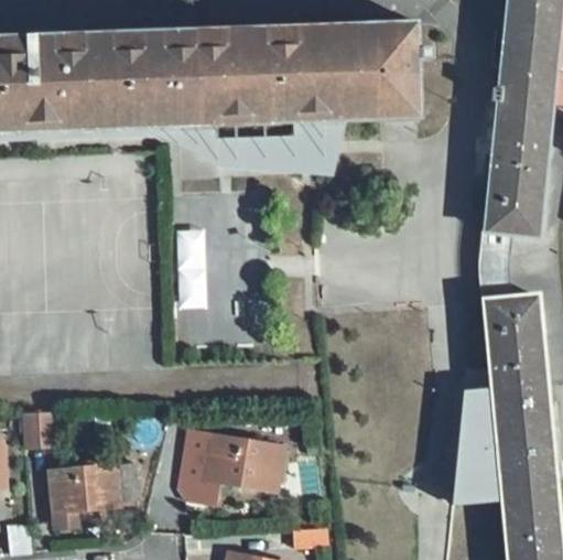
[(11,0),(13,32),(0,32),(0,129),(417,116),(413,19),(100,30),(98,0),(11,0)]
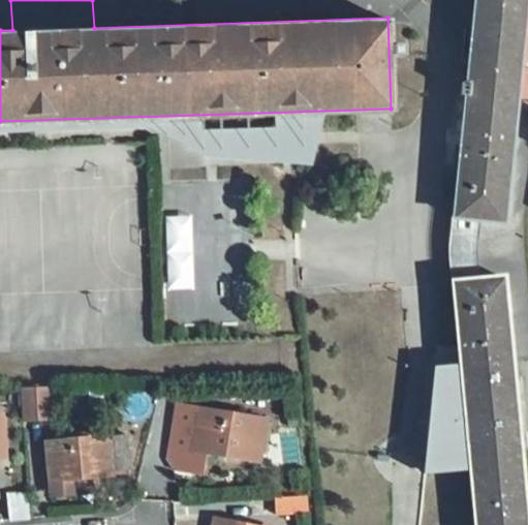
[(473,0),(466,80),(461,79),(460,91),(465,91),(457,171),(431,168),(426,211),(449,214),(479,217),(503,220),(517,92),(527,93),(527,0),(473,0)]
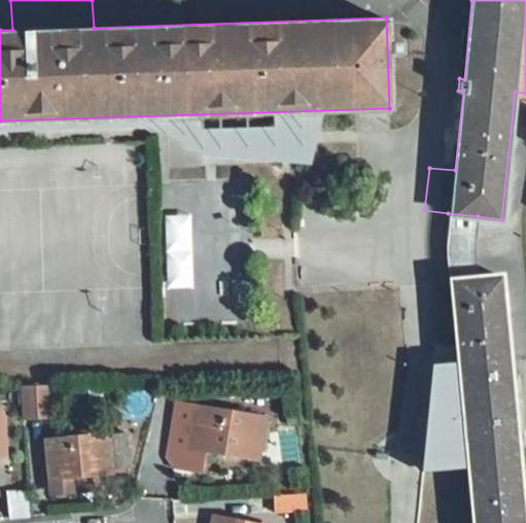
[(176,201),(171,217),(177,227),(190,225),(195,217),(191,200),(183,198),(176,201)]
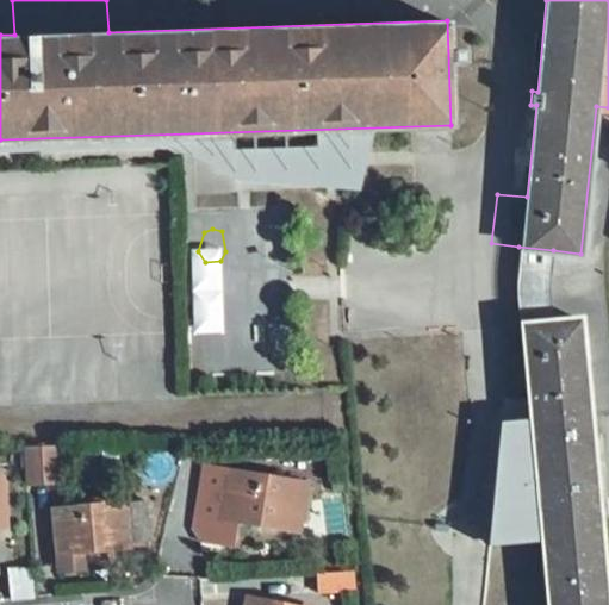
[(203,268),(197,275),(197,295),(205,303),(223,303),(229,294),(229,274),(223,268),(203,268)]
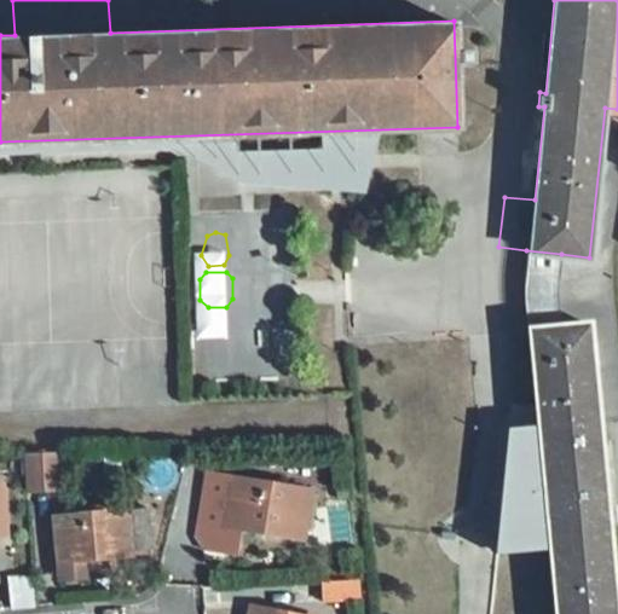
[(226,314),(208,313),(204,314),(202,324),(209,343),(219,346),(227,342),(229,322),(226,314)]
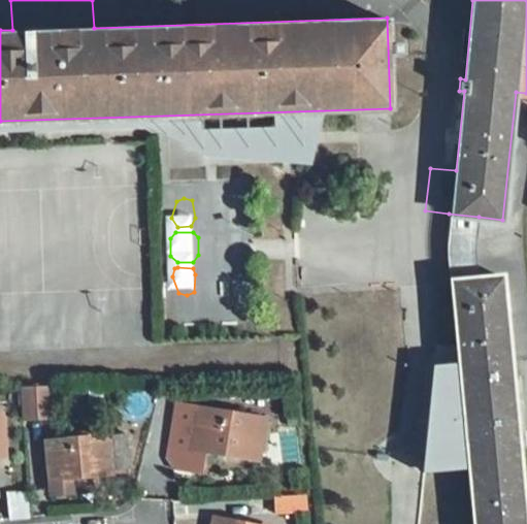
[(526,523),(502,273),(333,292),(337,336),(352,335),(354,353),(333,355),(349,523),(526,523)]
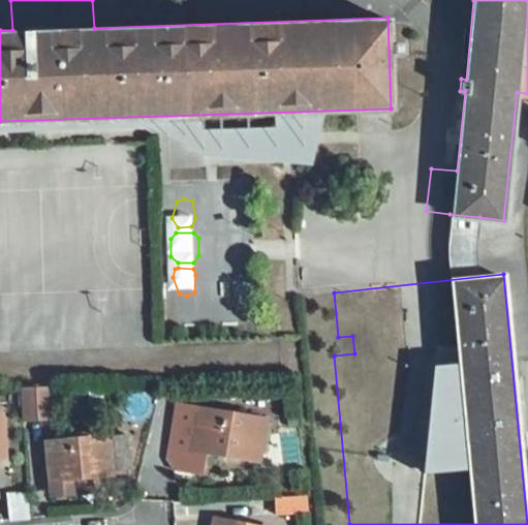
[(50,383),(19,385),(22,417),(52,414),(50,383)]
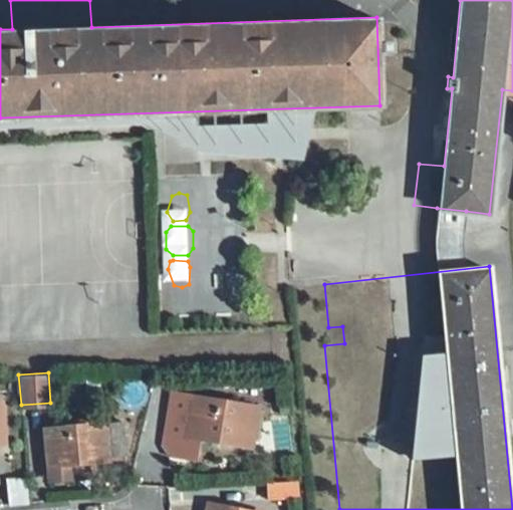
[(88,372),(79,374),(79,385),(88,385),(88,372)]
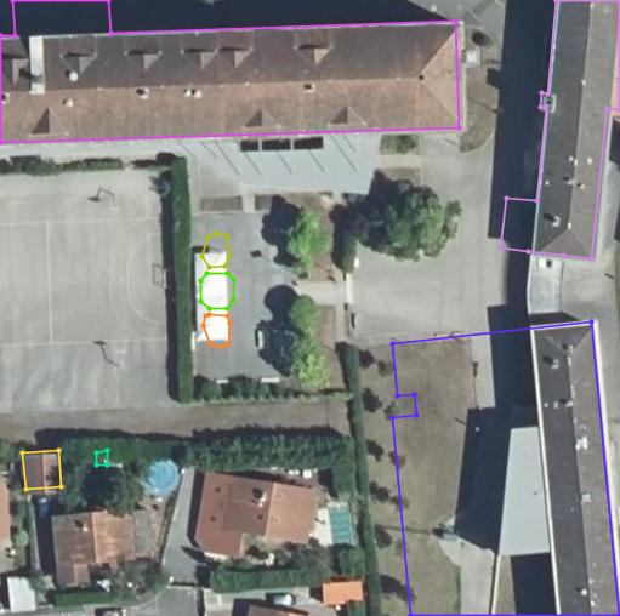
[(311,488),(231,475),(222,524),(302,537),(311,488)]
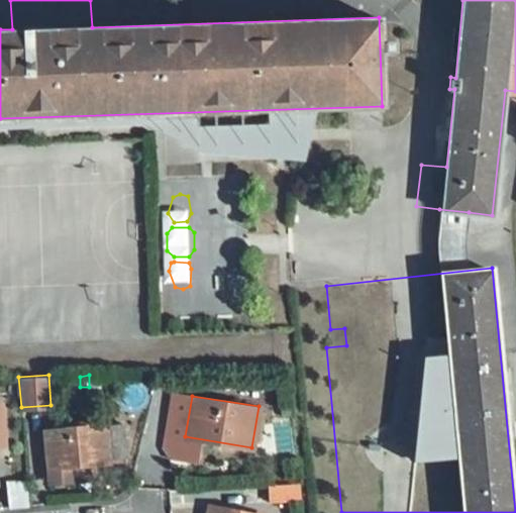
[(280,406),(281,414),(289,413),(288,405),(280,406)]
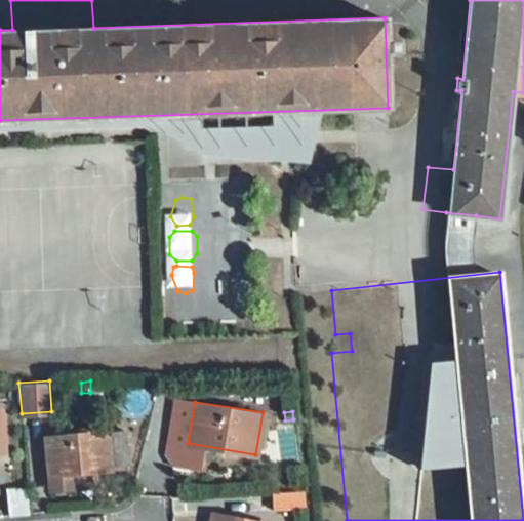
[(108,430),(44,436),(47,473),(70,472),(110,469),(110,464),(128,463),(124,428),(108,430)]
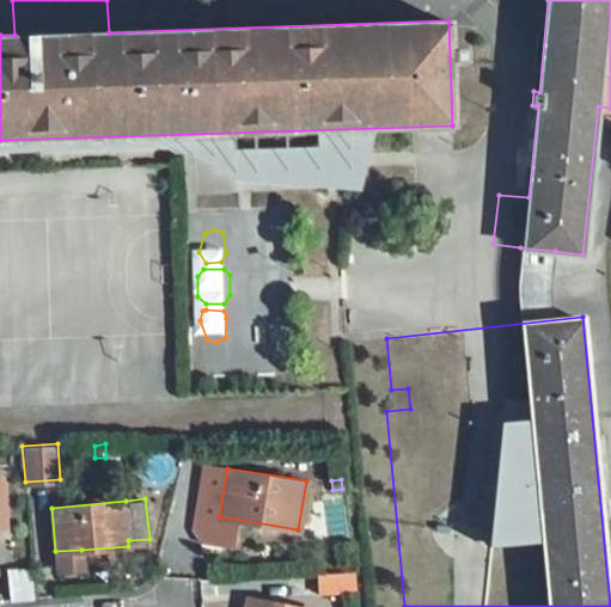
[(81,550),(55,551),(57,570),(84,568),(81,550)]
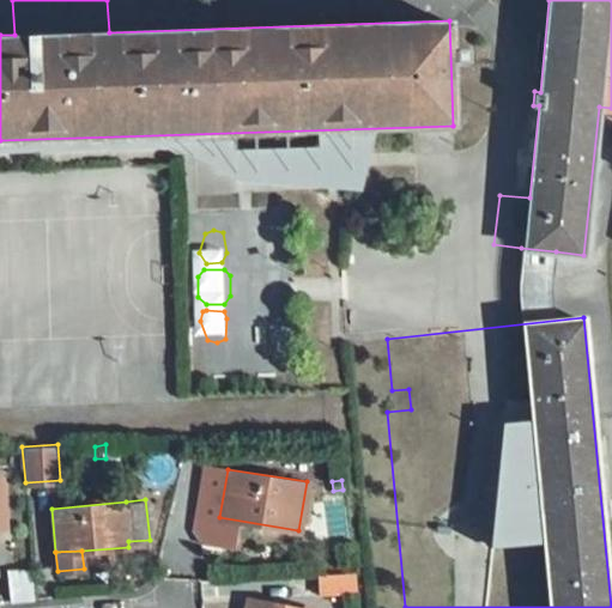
[(32,566),(7,567),(11,600),(34,597),(32,566)]
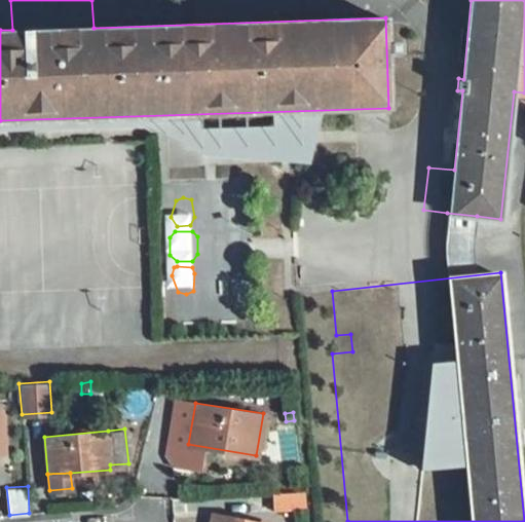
[(303,490),(272,492),(273,508),(304,507),(303,490)]
